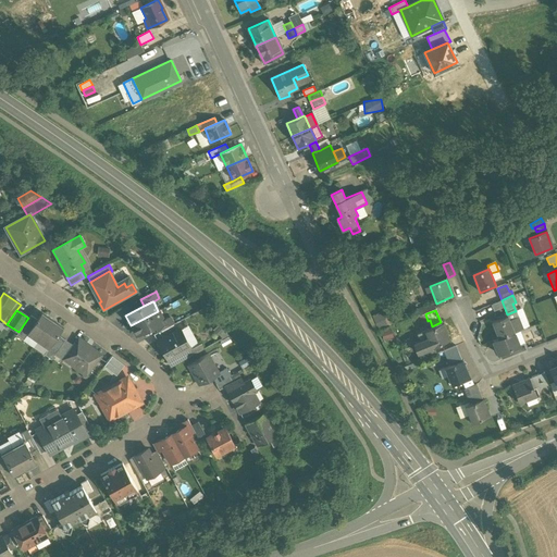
[(158,311),(131,325),(136,336),(155,325),(163,321),(163,320),(158,311)]
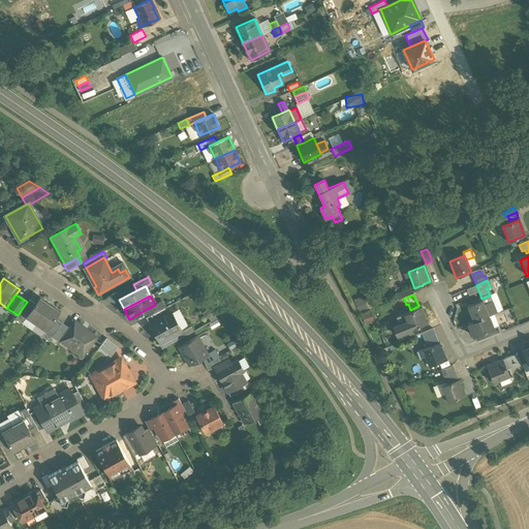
[(489,296),(481,299),(483,302),(489,315),(496,313),(489,296)]
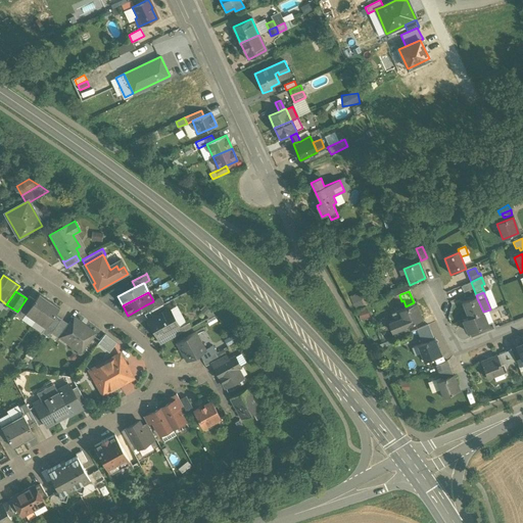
[(35,300),(27,312),(28,312),(26,314),(36,321),(49,301),(45,298),(39,293),(35,300)]
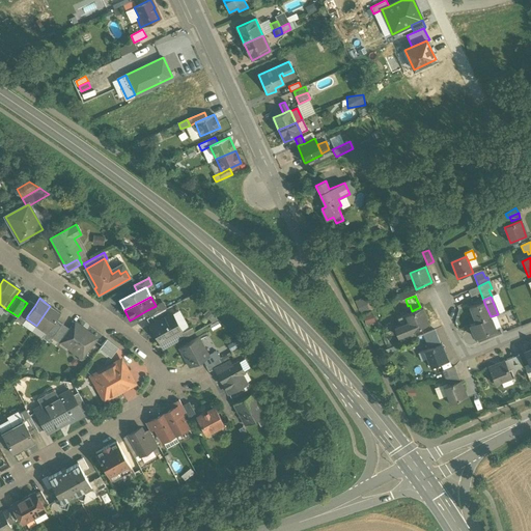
[(18,316),(16,319),(23,325),(26,318),(28,316),(27,316),(35,305),(29,300),(27,303),(18,316)]
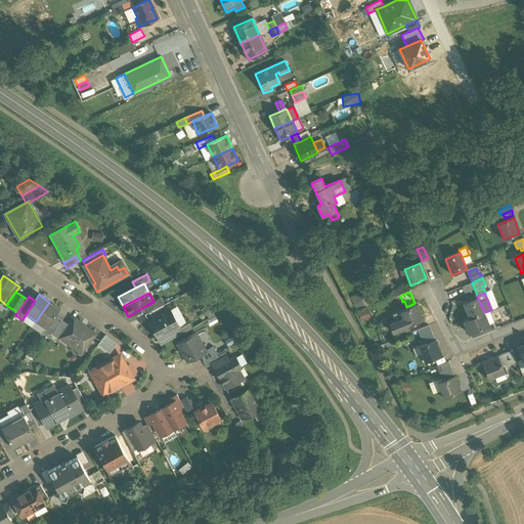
[(160,298),(154,301),(154,302),(145,306),(149,312),(163,305),(164,305),(160,298)]
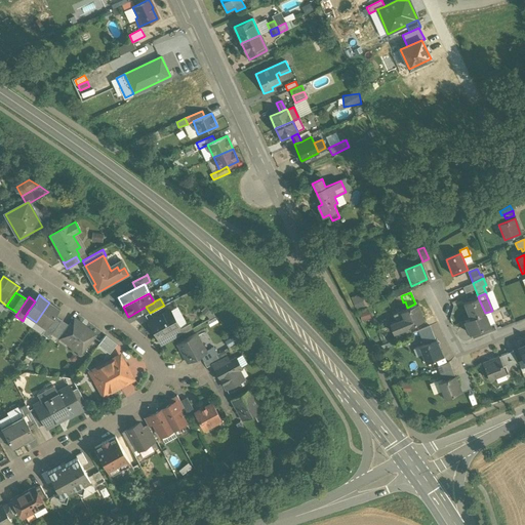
[(479,299),(465,305),(470,319),(485,314),(485,313),(479,299)]
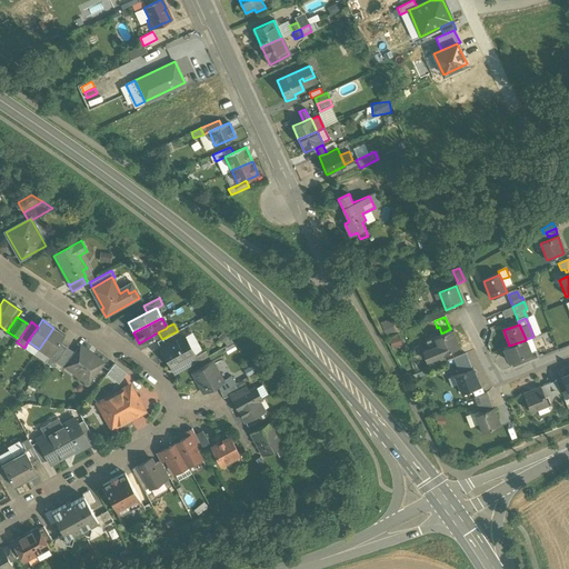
[(53,328),(39,349),(49,357),(51,355),(60,341),(65,335),(59,330),(58,331),(53,328)]
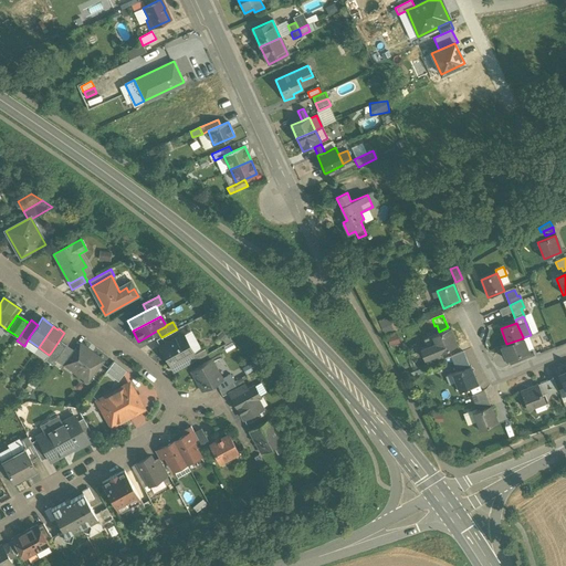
[(450,331),(432,338),(440,355),(442,354),(457,347),(450,331)]
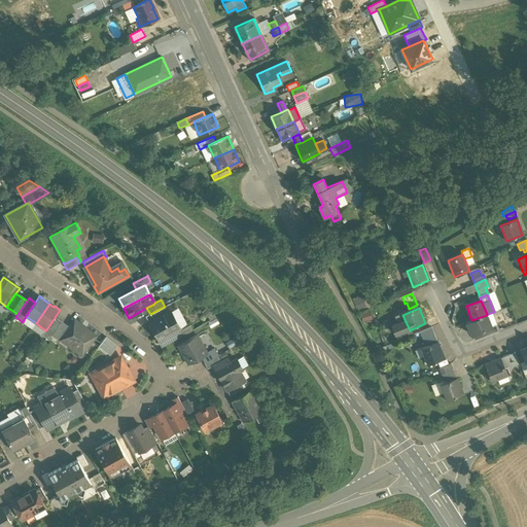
[(171,311),(149,322),(160,342),(174,335),(181,330),(181,329),(171,311)]
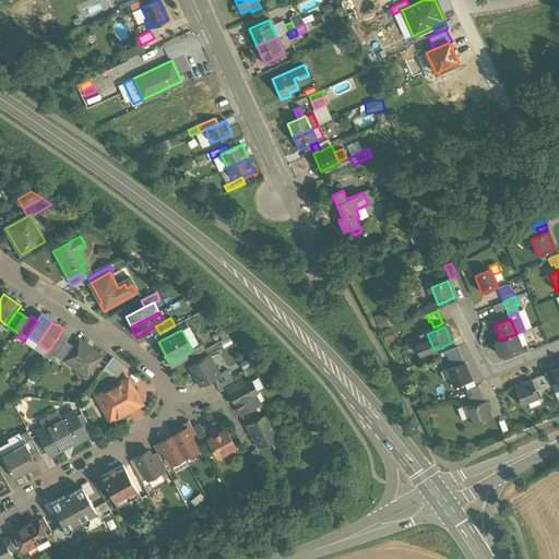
[(435,351),(427,334),(420,337),(423,344),(416,346),(420,356),(421,356),(435,351)]
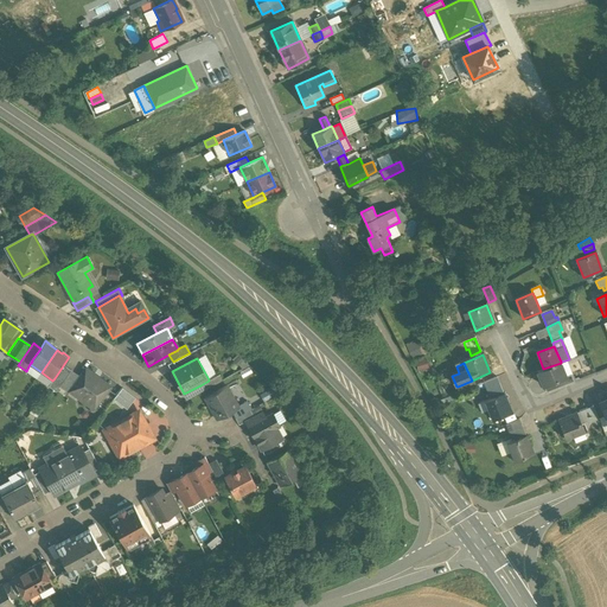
[(561,363),(543,369),(537,371),(543,385),(556,381),(566,377),(566,376),(561,363)]
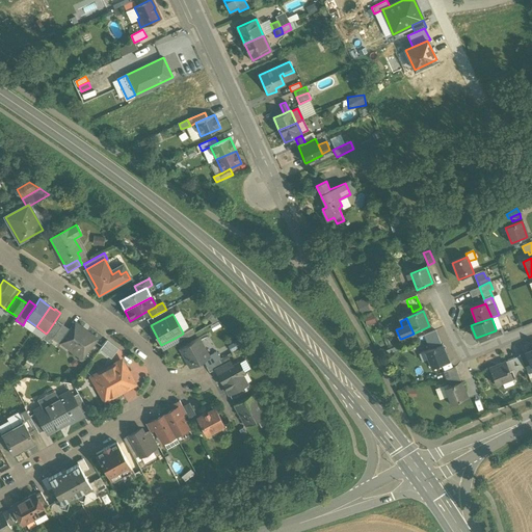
[(56,319),(48,331),(46,334),(43,339),(49,343),(53,338),(62,324),(56,319)]
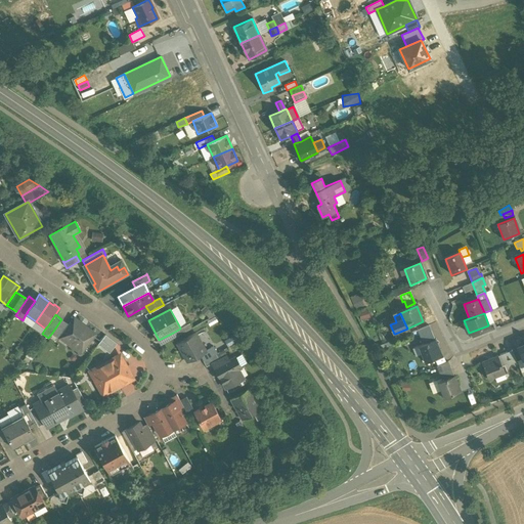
[(61,319),(52,333),(57,338),(68,323),(62,318),(61,319)]
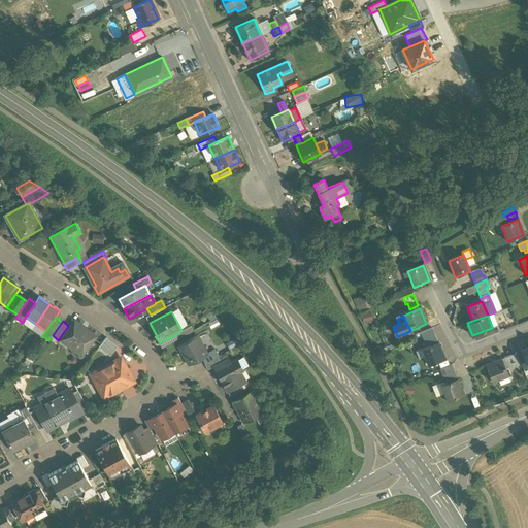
[(75,321),(63,338),(74,345),(72,349),(81,355),(96,336),(75,321)]
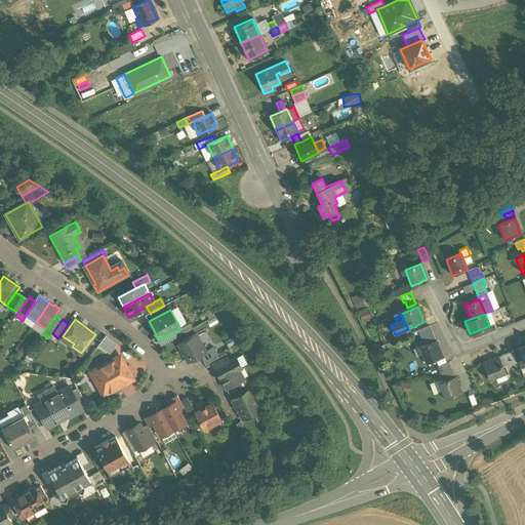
[(489,326),(481,329),(483,334),(496,329),(494,323),(489,325),(489,326)]
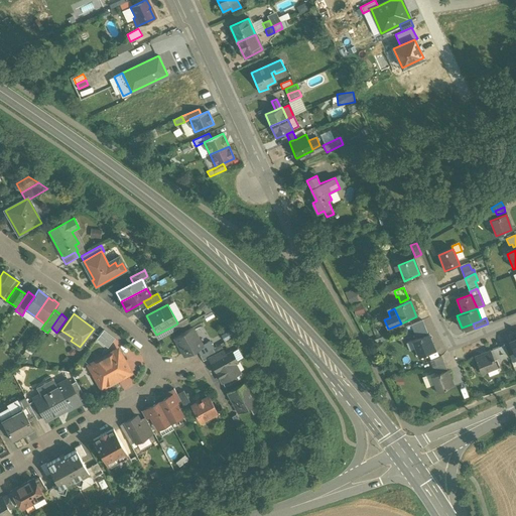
[(422,320),(412,326),(415,333),(418,332),(420,337),(427,334),(422,320)]
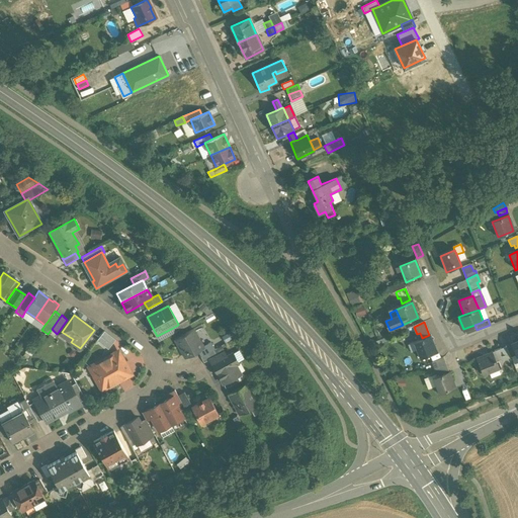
[(178,325),(171,329),(174,334),(184,328),(181,323),(178,324),(178,325)]
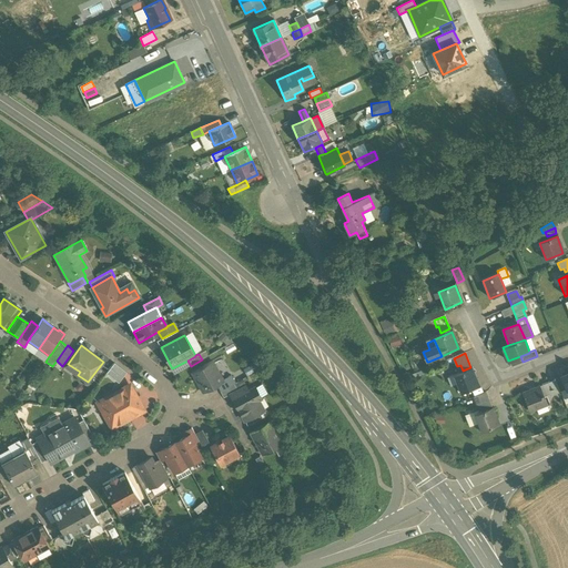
[(442,356),(428,362),(430,367),(446,361),(444,355),(442,356)]
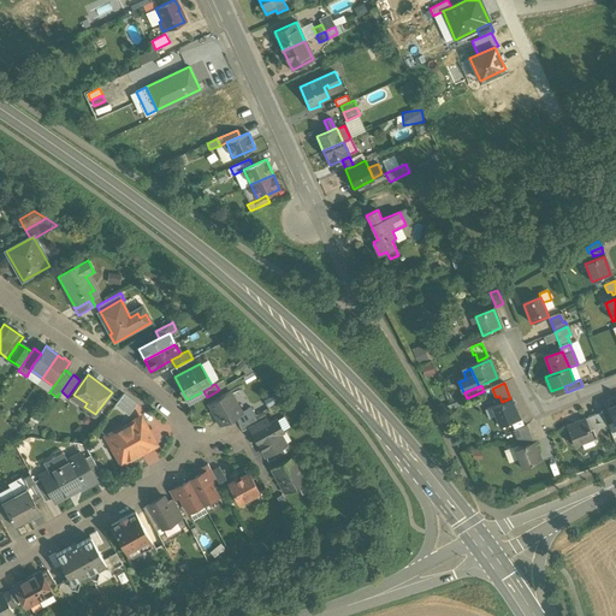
[(564,386),(551,391),(555,397),(567,392),(564,386)]
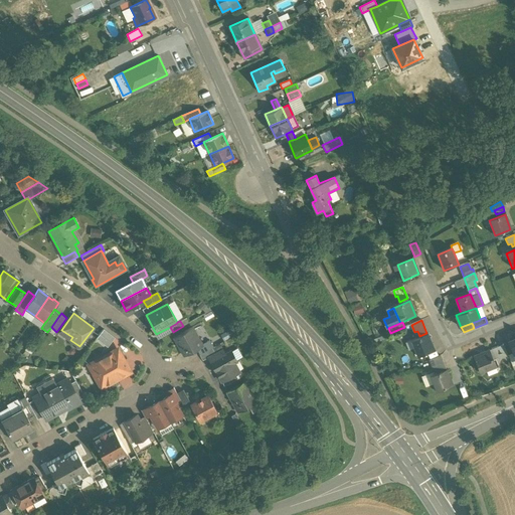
[(202,345),(192,328),(174,338),(184,356),(197,349),(203,346),(202,345)]
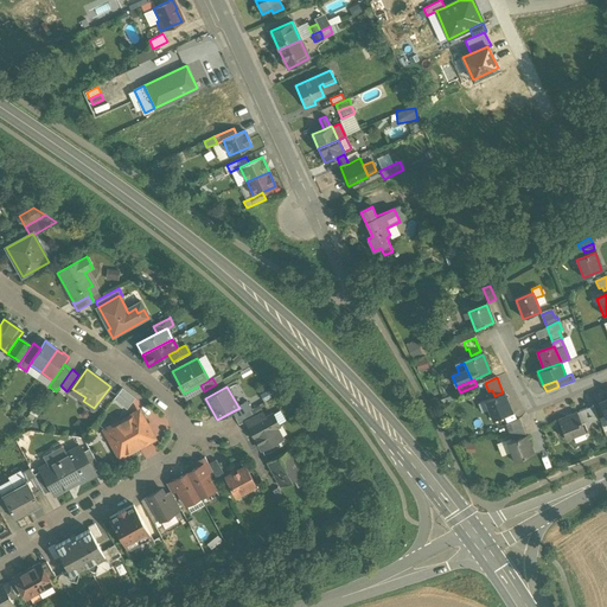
[(135,398),(123,389),(120,395),(132,403),(135,398)]
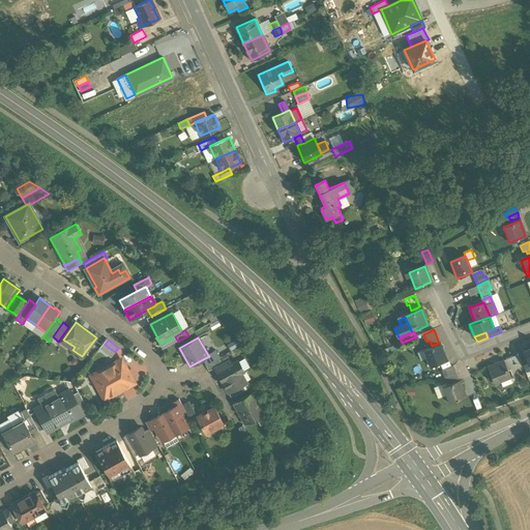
[(115,352),(105,345),(100,350),(111,357),(115,352)]
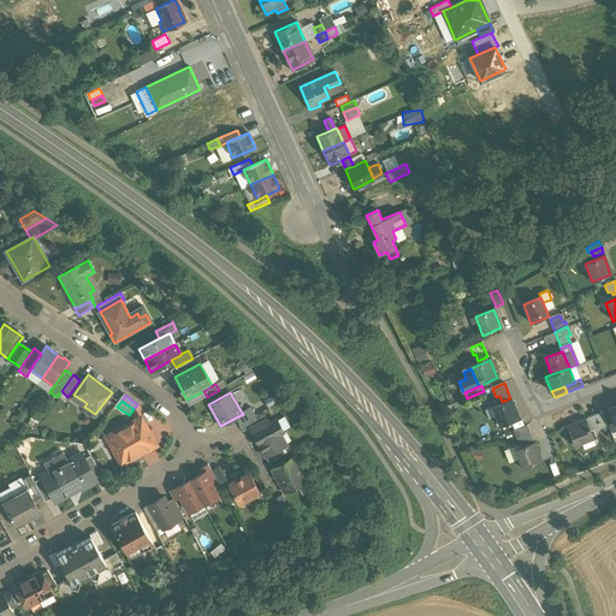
[(511,402),(493,409),(501,428),(520,421),(511,402)]
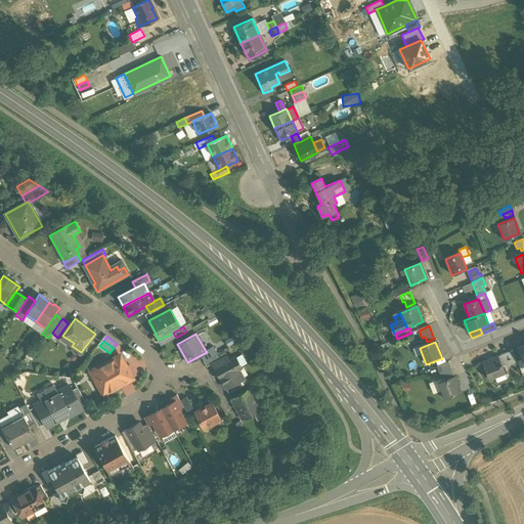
[(214,347),(206,351),(207,352),(201,355),(204,361),(216,354),(217,353),(214,347)]
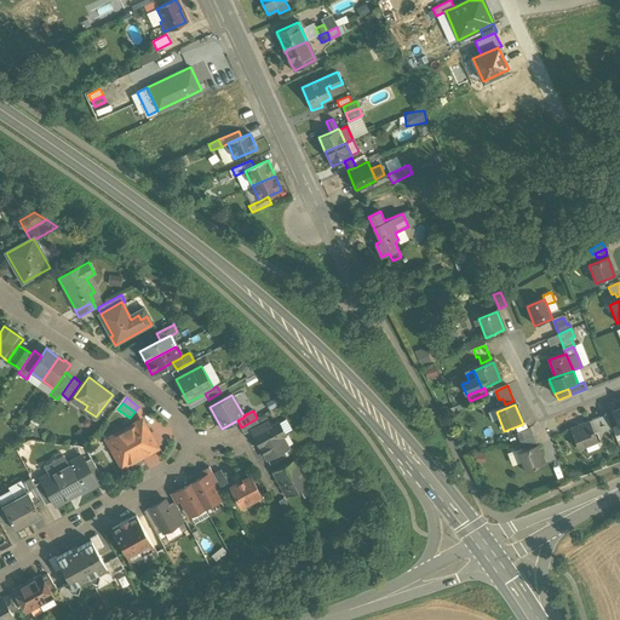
[(607,417),(592,422),(597,432),(603,430),(604,432),(612,430),(607,417)]
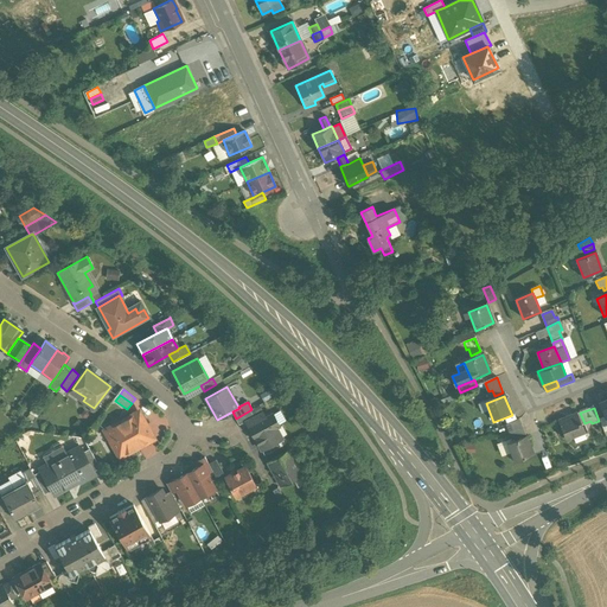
[(250,410),(236,419),(238,425),(246,421),(254,416),(253,416),(250,410)]
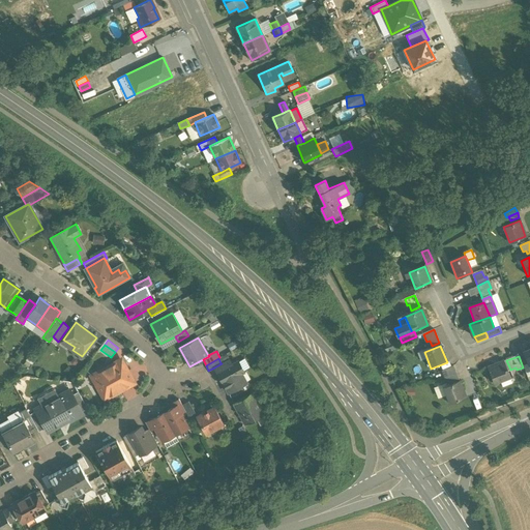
[(119,359),(110,364),(110,369),(106,371),(104,370),(97,374),(97,376),(100,382),(98,387),(104,398),(109,398),(116,393),(121,384),(125,382),(124,381),(131,377),(123,361),(119,359)]
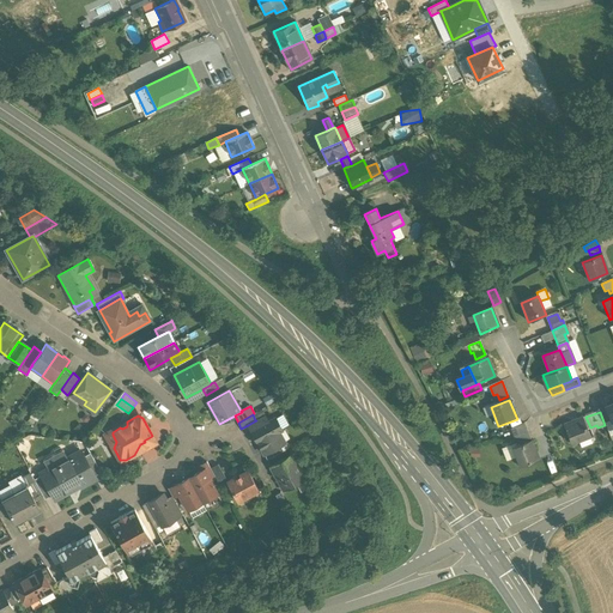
[(263,416),(255,420),(256,420),(248,425),(252,431),(267,422),(263,416)]
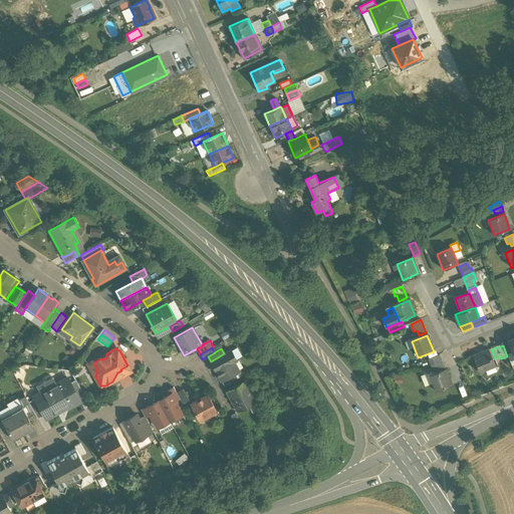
[(231,349),(224,353),(211,361),(210,361),(216,371),(234,361),(237,359),(231,349)]
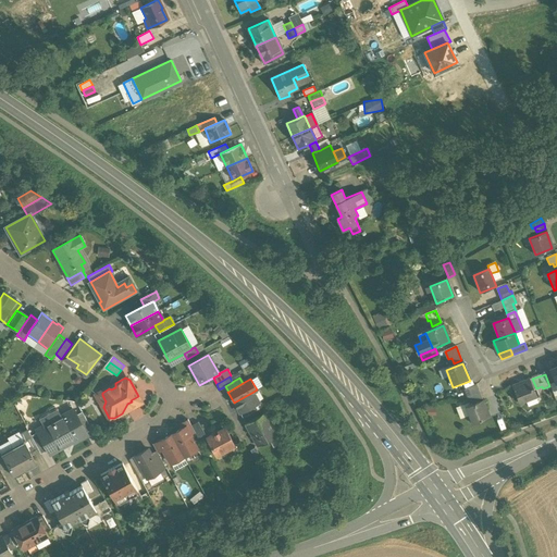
[(530,381),(512,387),(519,405),(536,398),(530,381)]
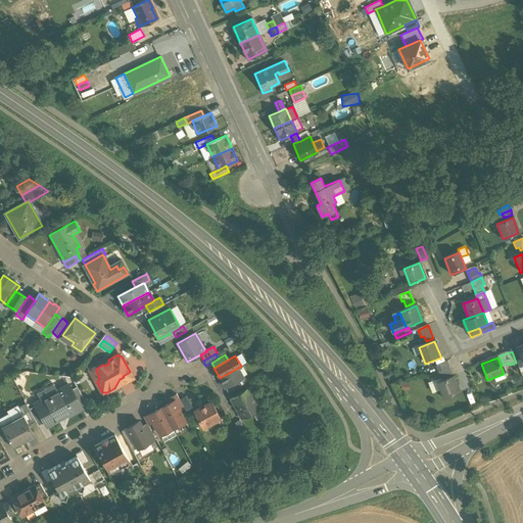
[(447,361),(437,365),(440,372),(442,371),(443,376),(452,373),(447,361)]
